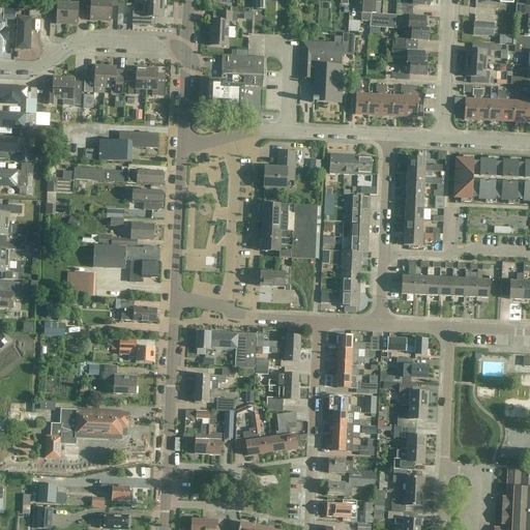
[(100,22),(100,0),(84,0),(84,6),(90,7),(89,21),(100,22)]
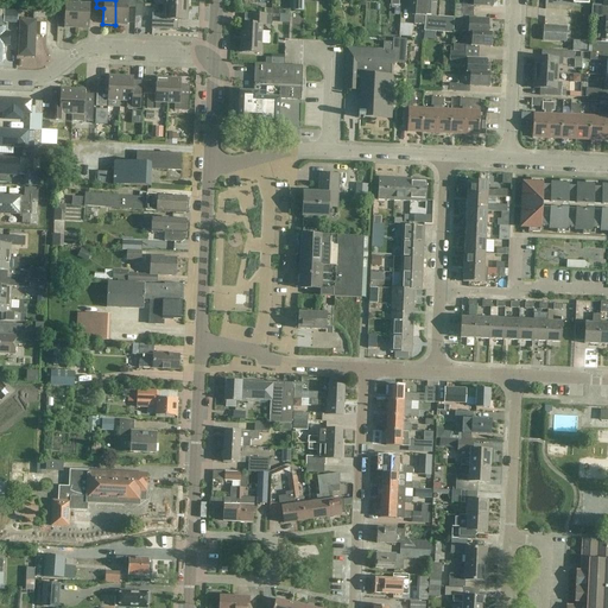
[(124,0),(115,0),(115,25),(127,25),(128,8),(135,8),(135,5),(135,0),(127,0),(124,0)]
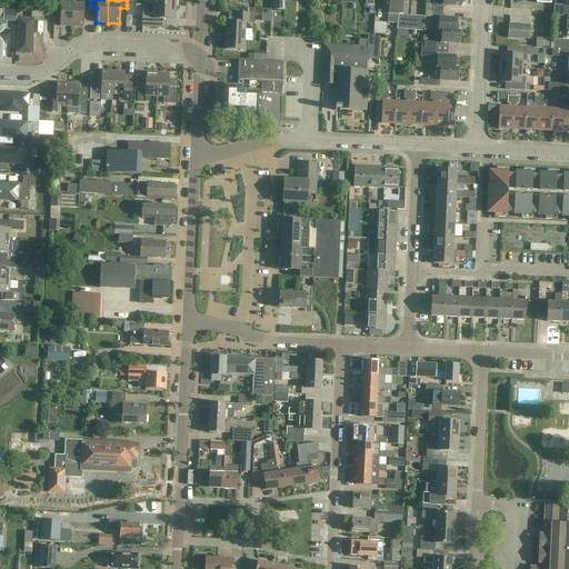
[(283,11),(283,0),(275,0),(275,10),(283,11)]
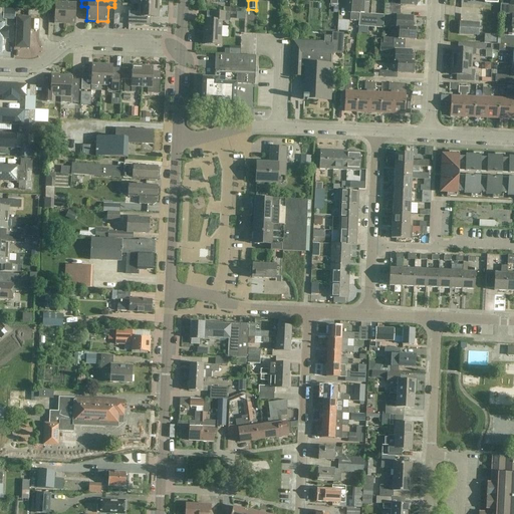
[(348,0),(348,13),(350,13),(349,21),(358,21),(358,16),(359,0),(348,0)]
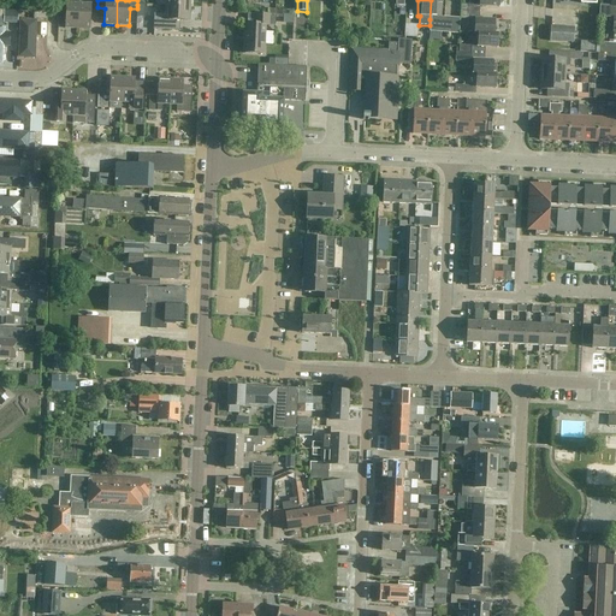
[(431,0),(430,19),(430,33),(458,34),(460,18),(444,17),(445,1),(442,1),(442,0),(431,0)]
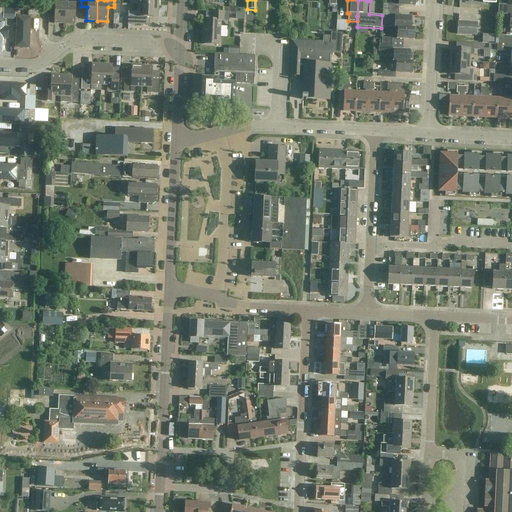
[(64,24),(65,3),(55,2),(54,24),(64,24)]
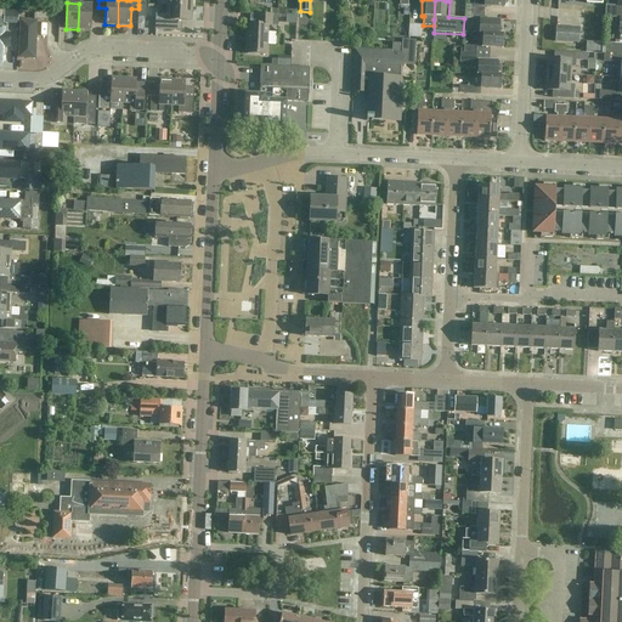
[(92,4),(79,4),(78,29),(91,30),(92,4)]
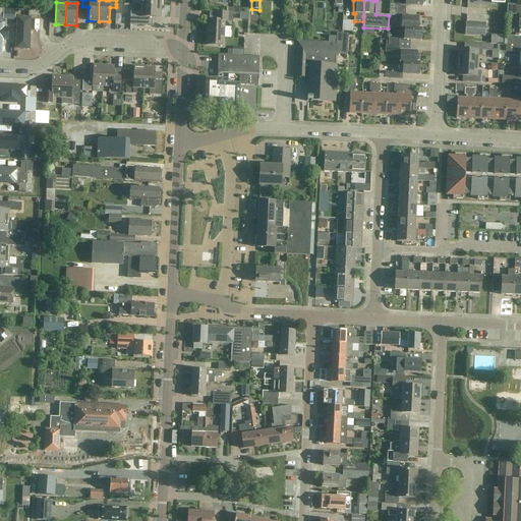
[(317,5),(317,14),(329,14),(328,4),(317,5)]
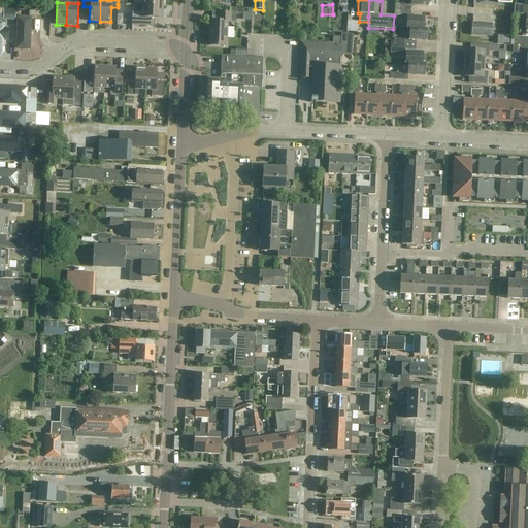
[(163,6),(141,5),(141,12),(132,11),(131,26),(154,27),(149,26),(149,18),(162,19),(163,6)]
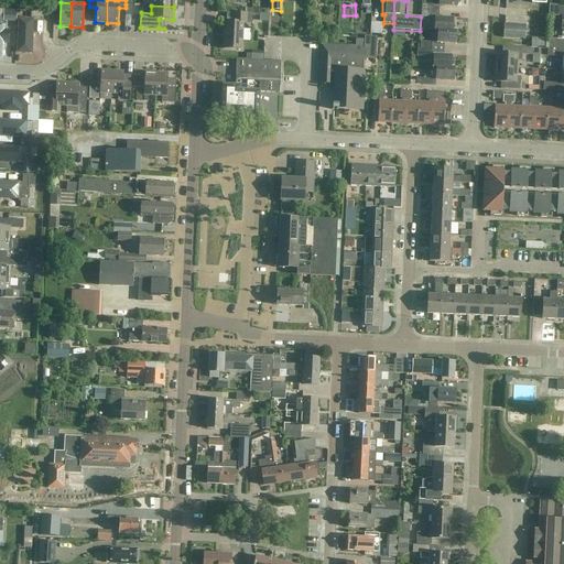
[(3,10),(0,9),(0,15),(2,17),(2,22),(6,22),(17,23),(17,10),(3,10)]
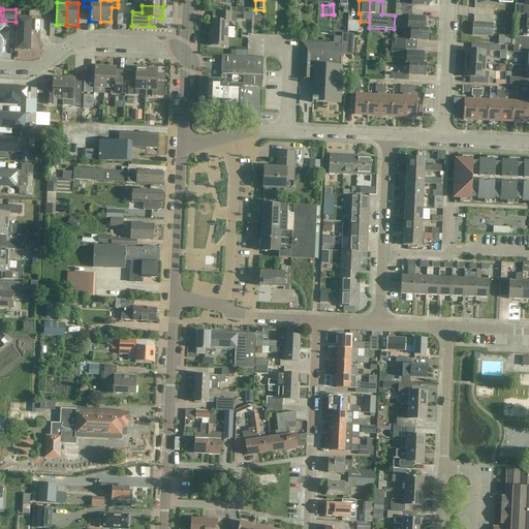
[(28,22),(29,17),(39,18),(40,18),(40,11),(29,10),(16,9),(16,22),(25,22),(28,22)]
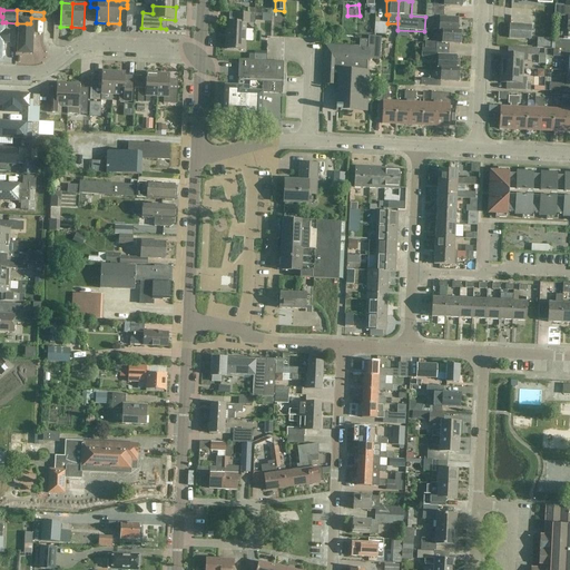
[(256,20),(272,21),(273,13),(257,12),(256,20)]
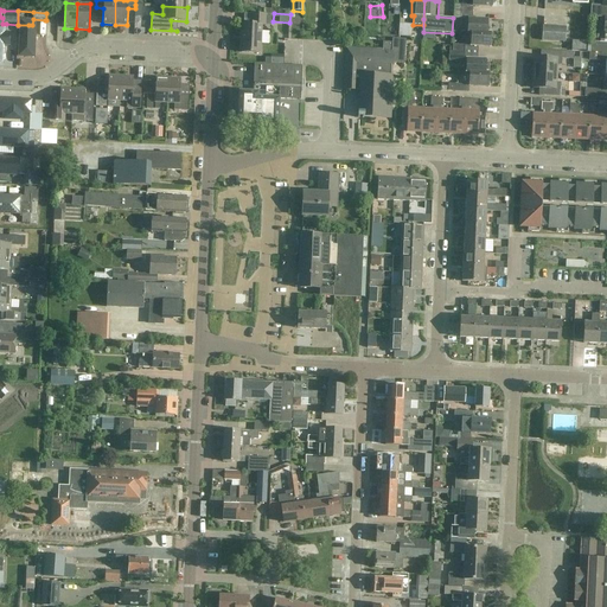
[(136,14),(138,27),(147,27),(146,14),(136,14)]
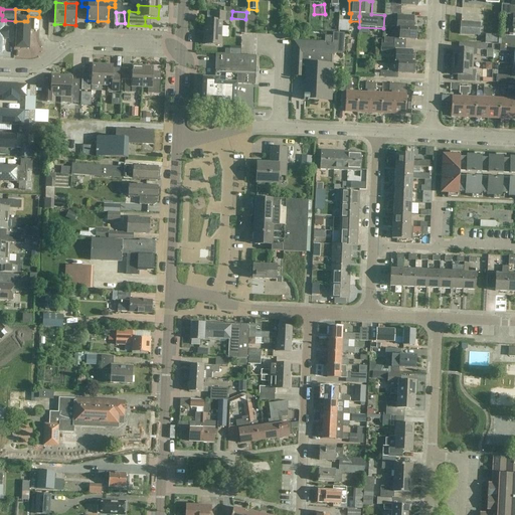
[(229,22),(230,13),(213,12),(212,20),(205,20),(204,44),(220,45),(221,21),(229,22)]
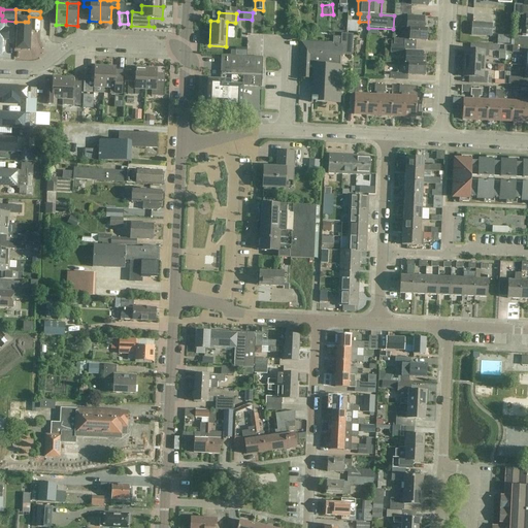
[(424,29),(425,17),(407,17),(406,29),(409,29),(409,28),(424,29)]
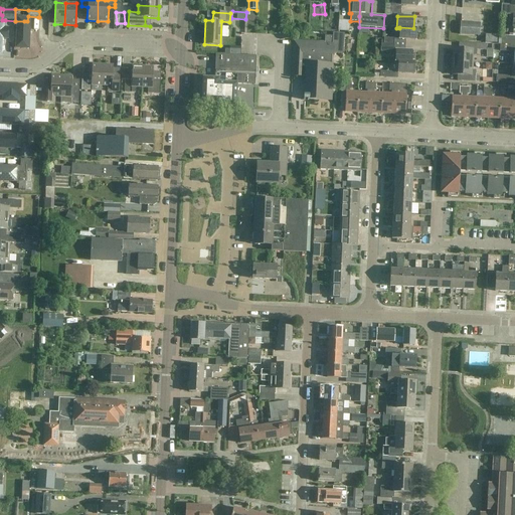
[(348,31),(349,21),(338,20),(338,31),(348,31)]
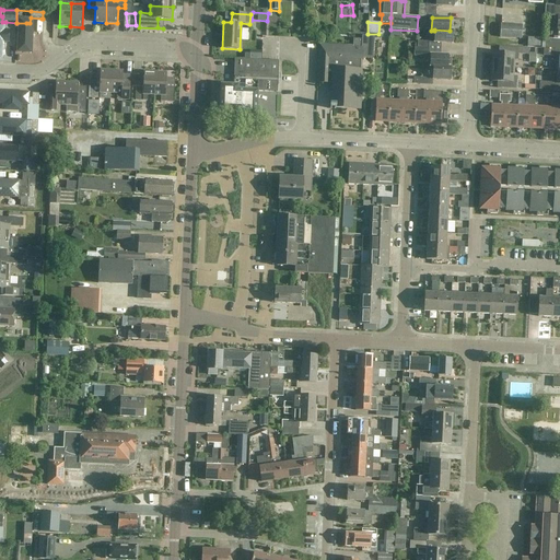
[(15,54),(31,54),(32,25),(16,24),(15,54)]
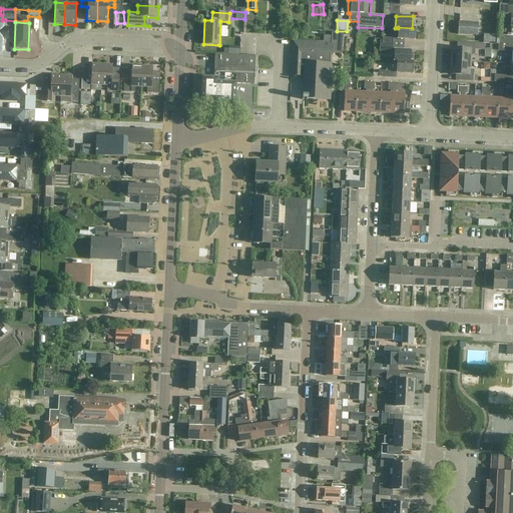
[(478,36),(479,24),(459,22),(458,34),(478,36)]
